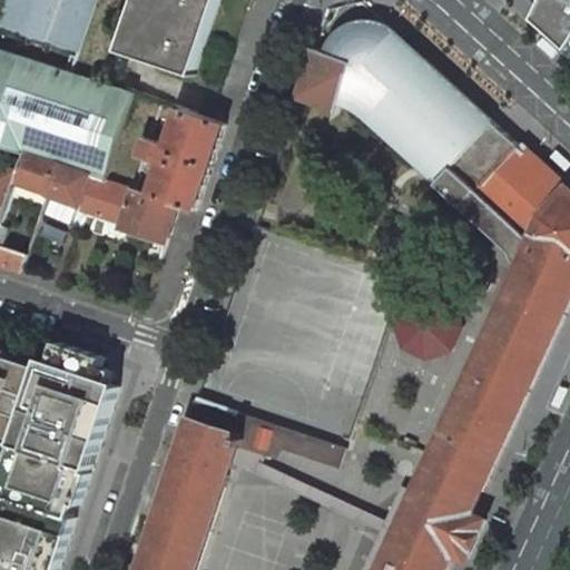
[(2,0),(0,8),(0,48),(72,72),(97,0),(2,0)]
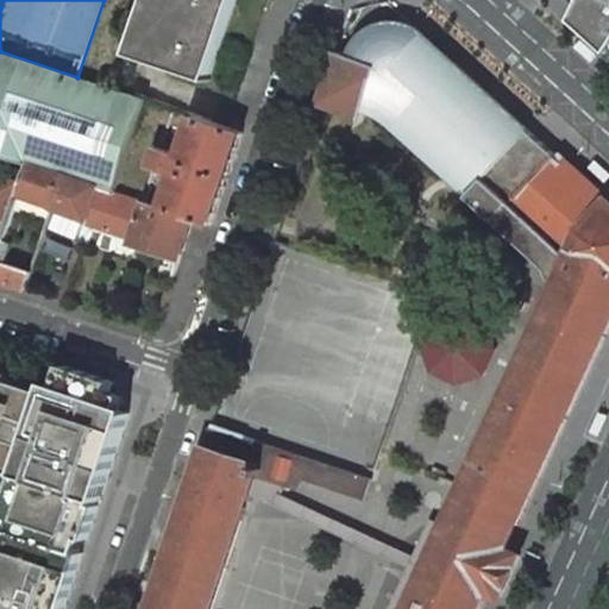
[(149,0),(131,54),(209,80),(237,0),(149,0)]
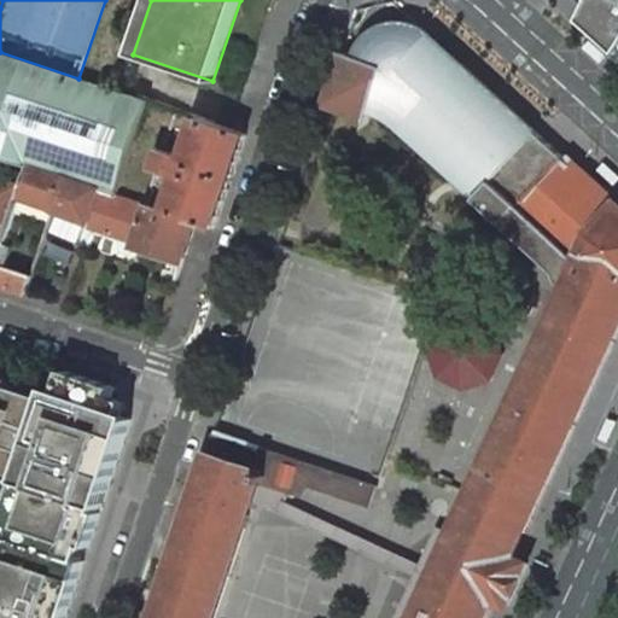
[(617,0),(598,0),(590,17),(617,41),(617,0)]
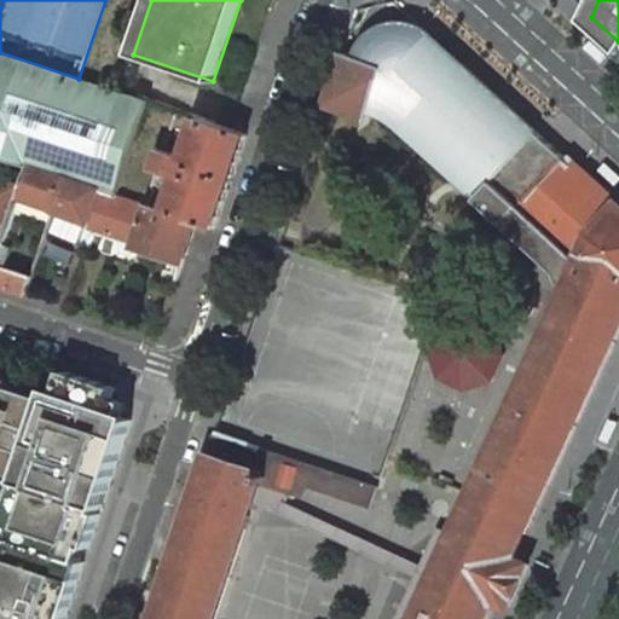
[(401,129),(505,225),(514,215),(563,260),(566,261),(567,262),(568,262),(572,262),(574,262),(577,261),(579,260),(582,261),(570,287),(538,356),(440,566),(427,559),(426,562),(420,574),(399,618),(485,618),(495,600),(509,607),(528,565),(514,557),(533,515),(618,330),(618,206),(463,63),(460,67),(431,40),(422,35),(416,33),(410,32),(404,32),(397,33),(389,35),(381,41),(376,46),(371,53),(370,59),(343,51),(327,103),(370,117),(371,111),(387,119),(401,129)]
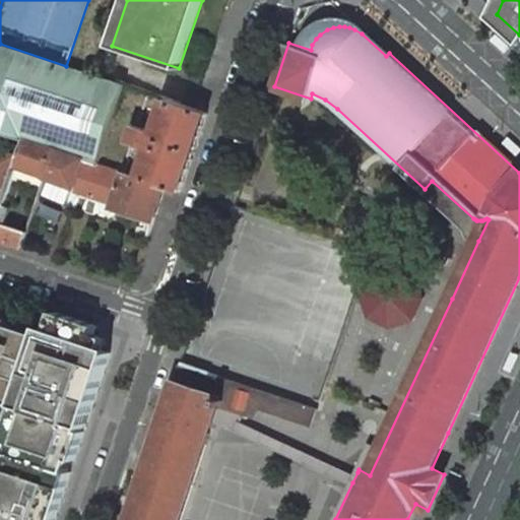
[(492,41),(507,53),(512,47),(497,34),(492,41)]
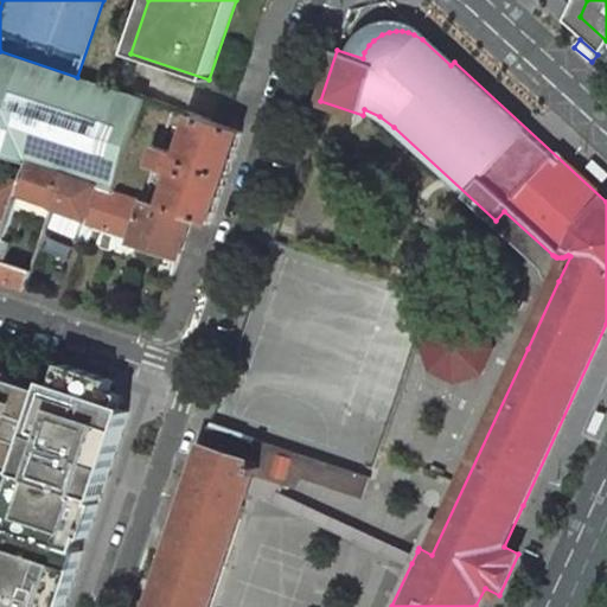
[(77,77),(0,51),(0,152),(24,161),(20,170),(29,172),(31,164),(65,174),(100,186),(115,191),(119,180),(146,100),(77,77)]
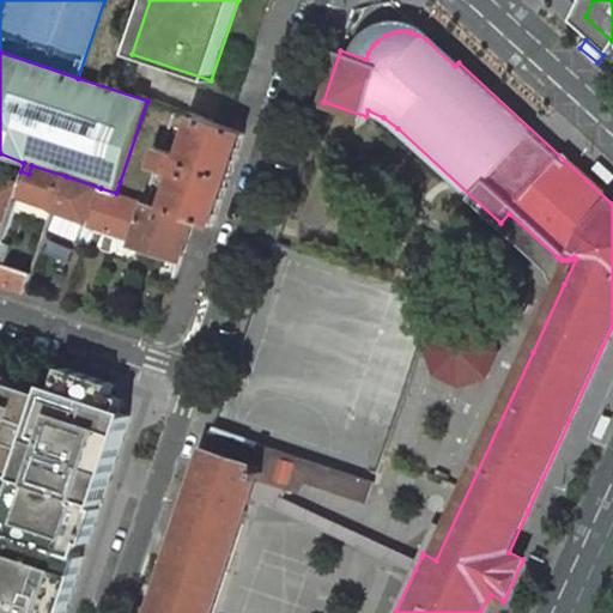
[(246,134),(198,117),(188,145),(184,156),(170,151),(162,149),(156,168),(177,176),(170,198),(167,210),(196,219),(214,225),(246,134)]
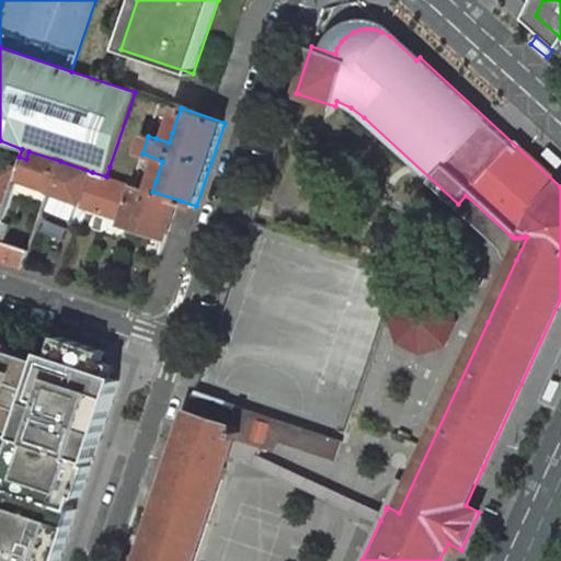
[(172,133),(159,128),(156,138),(169,142),(172,133)]
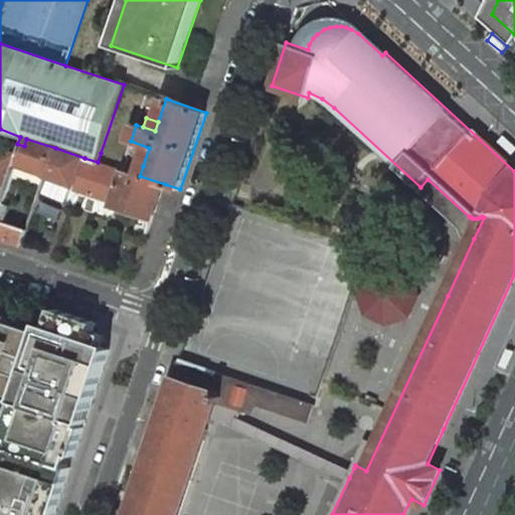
[(514,152),(514,145),(504,135),(499,141),(513,155),(514,152)]
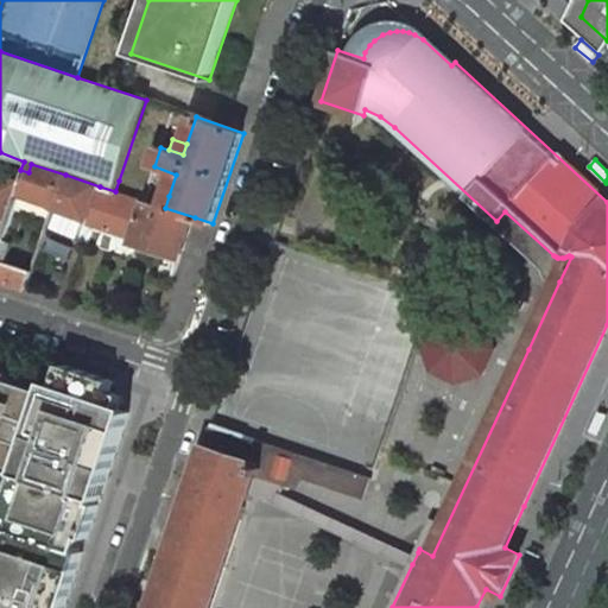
[(65,175),(31,164),(29,172),(24,184),(20,194),(55,206),(65,175)]
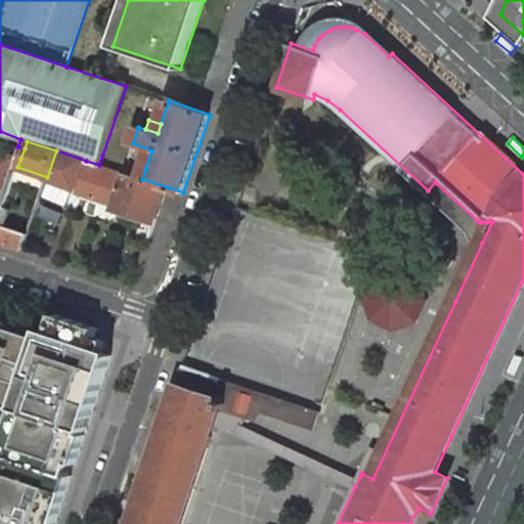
[(86,161),(56,150),(47,177),(69,184),(77,187),(86,161)]
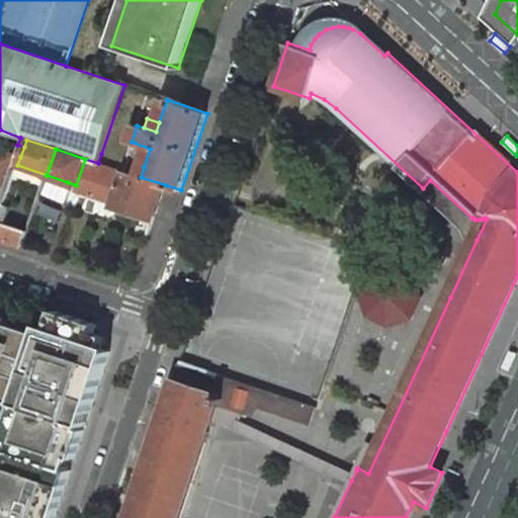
[(20,157),(0,150),(0,217),(5,203),(17,165),(20,157)]
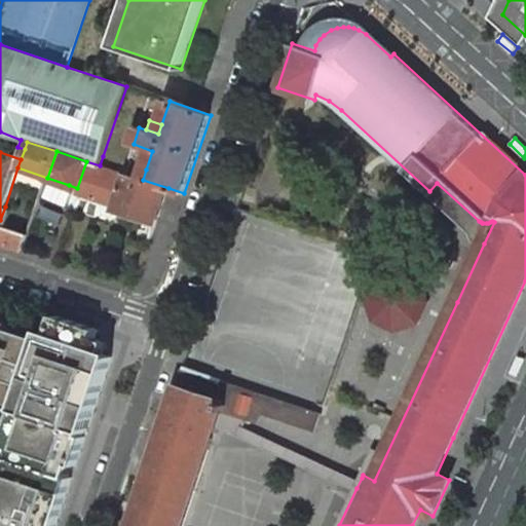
[(126,163),(103,156),(100,165),(123,174),(126,163)]
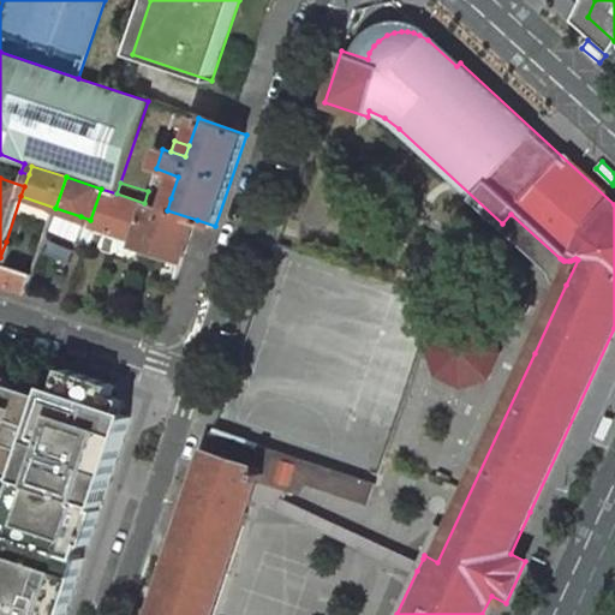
[(88,226),(184,257),(197,220),(167,210),(149,204),(144,203),(117,193),(101,189),(90,220),(88,226)]
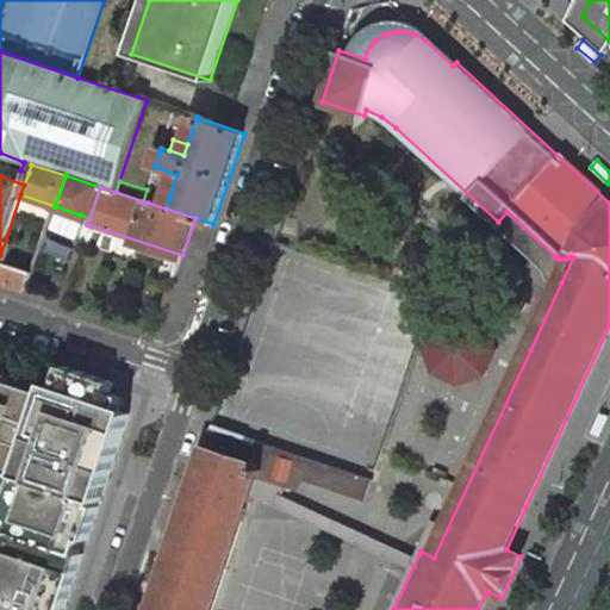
[(169,197),(151,192),(148,203),(166,209),(169,197)]
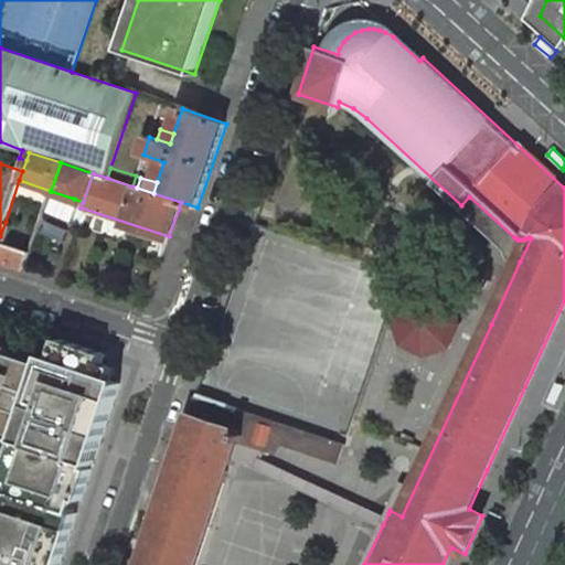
[(469,196),(461,205),(511,249),(512,252),(514,256),(518,259),(520,262),(531,238),(529,237),(526,238),(524,240),(522,240),(519,240),(518,240),(516,238),(514,237),(469,196)]
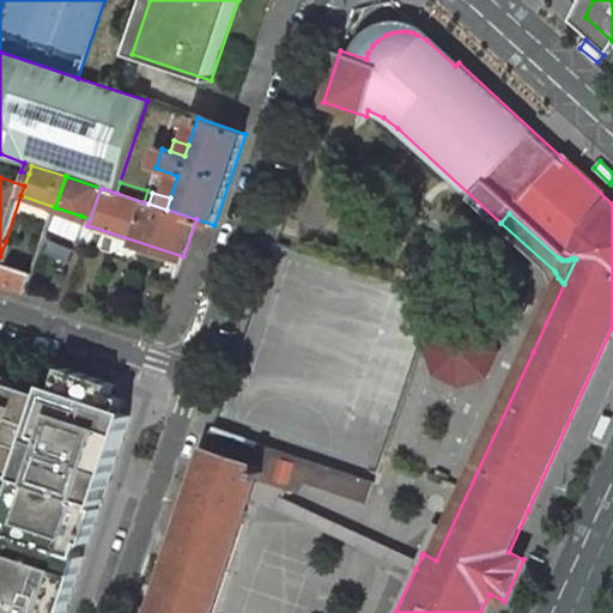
[(90,219),(80,216),(62,266),(59,265),(48,298),(62,303),(87,225),(90,219)]
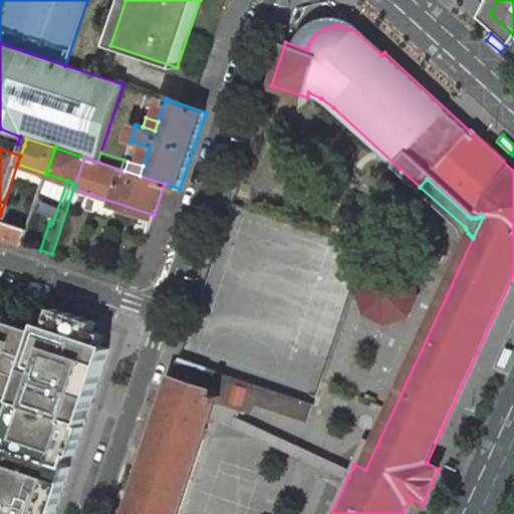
[(11,204),(5,202),(0,215),(0,236),(22,244),(28,228),(6,221),(11,204)]
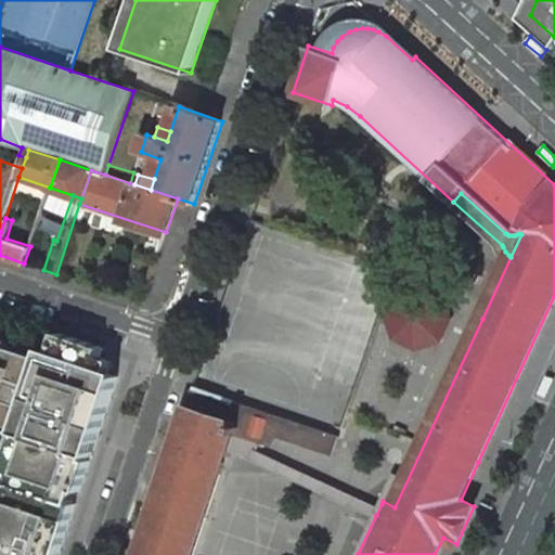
[(441,294),(418,284),(396,293),(386,314),(395,338),(416,348),(440,339),(450,318),(441,294)]
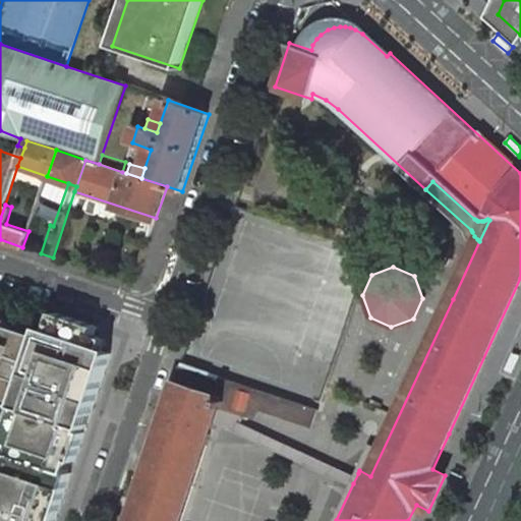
[(23,415),(83,436),(84,432),(81,431),(83,427),(87,428),(111,353),(91,346),(98,326),(56,312),(49,333),(42,330),(40,336),(25,332),(11,374),(2,402),(16,406),(25,409),(23,415)]
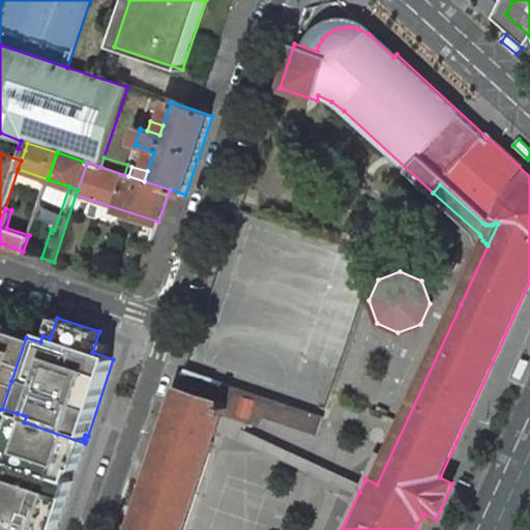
[(0,328),(12,332),(13,327),(0,320),(0,328)]
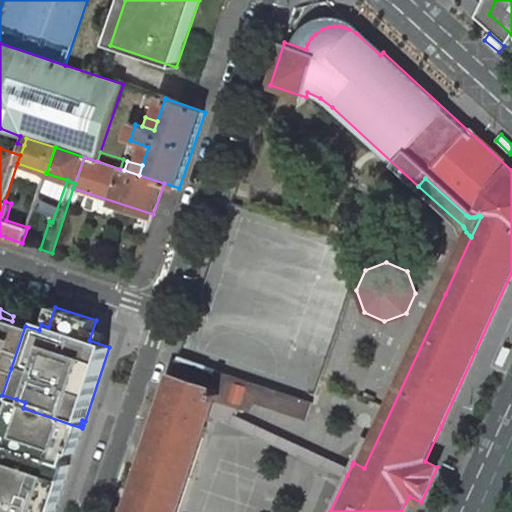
[(11,368),(25,326),(16,323),(12,321),(0,317),(0,393),(2,395),(11,368)]
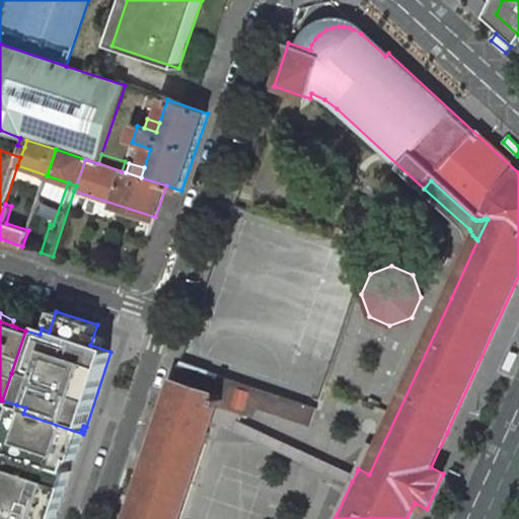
[(511,372),(518,354),(518,353),(512,350),(504,368),(511,372)]
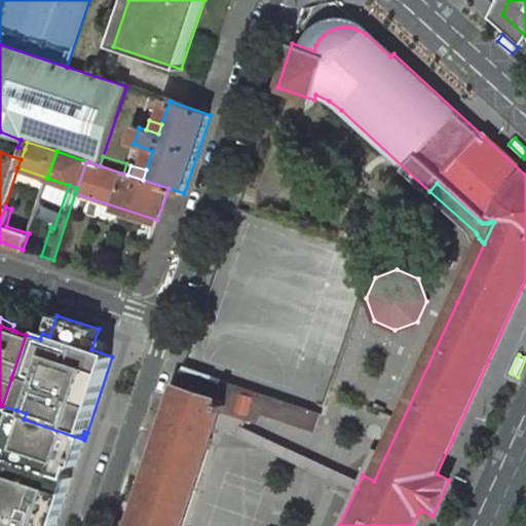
[(322,413),(305,408),(251,389),(228,382),(209,375),(184,367),(130,525),(183,525),(213,438),(216,427),(222,411),(248,420),(257,423),(261,413),(315,430),(322,413)]
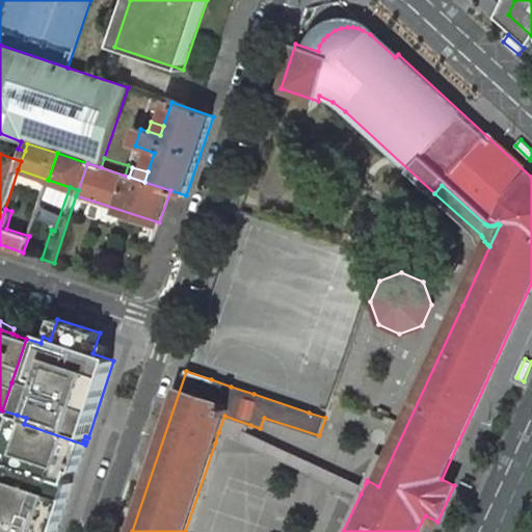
[(17,415),(15,421),(24,424),(26,418),(17,415)]
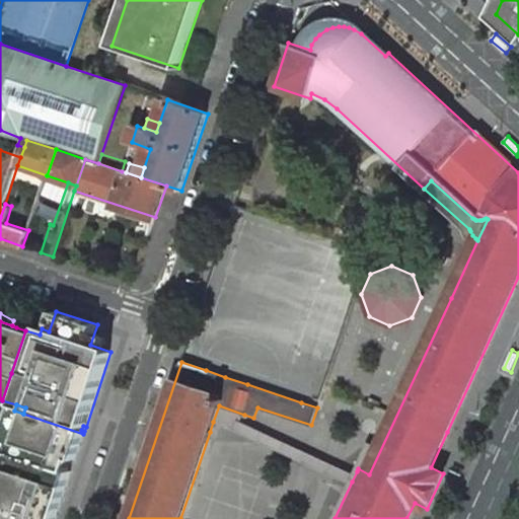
[(241,422),(244,415),(219,405),(213,422),(352,482),(357,471),(241,422)]
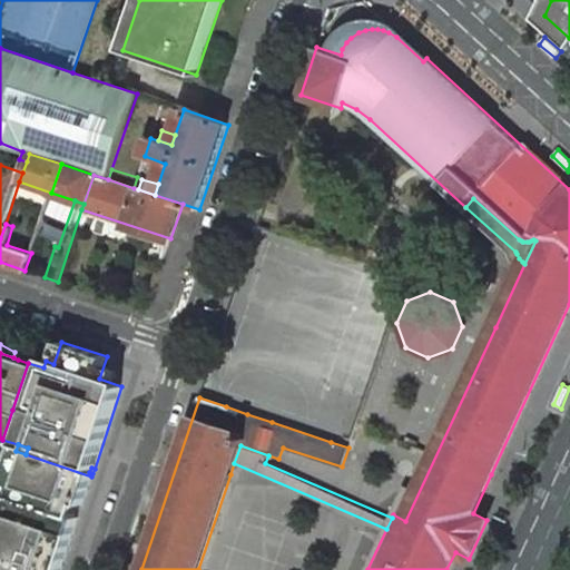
[(0,495),(0,531),(26,454),(16,451),(0,495)]
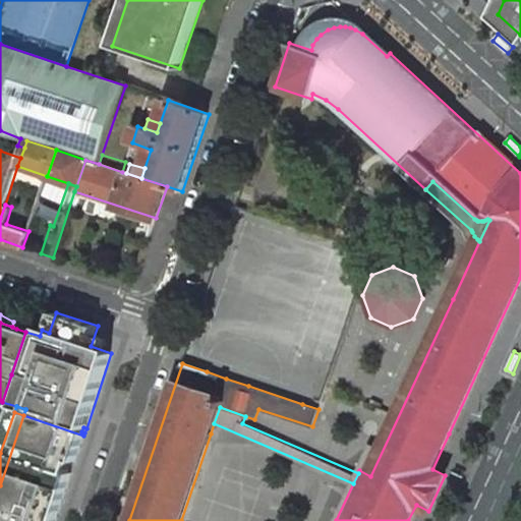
[(0,520),(54,520),(71,473),(68,472),(72,460),(75,461),(83,436),(23,415),(0,485),(0,520)]
